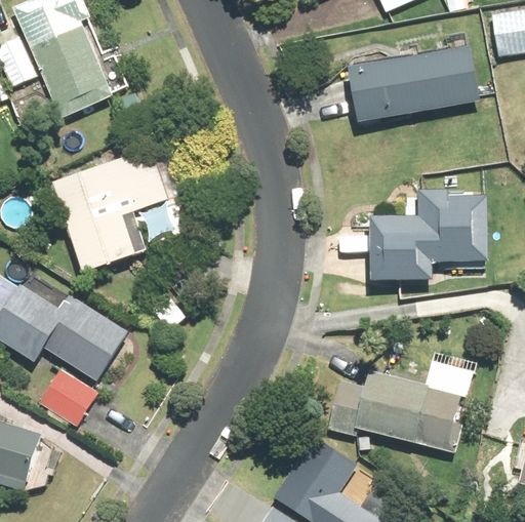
[(29,0),(12,7),(61,118),(114,95),(80,21),(90,16),(83,0),(29,0)]
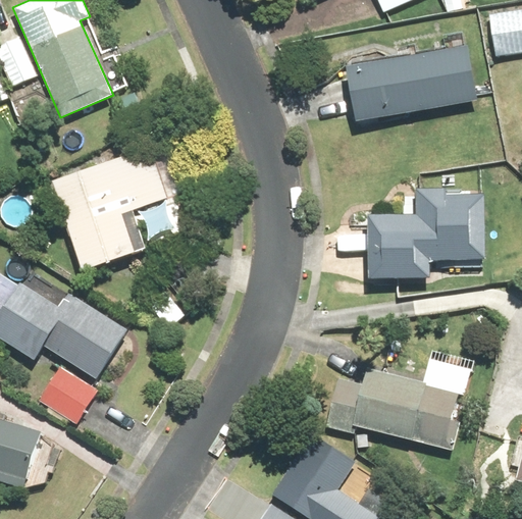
[(377,0),(382,11),(409,0),(377,0)]
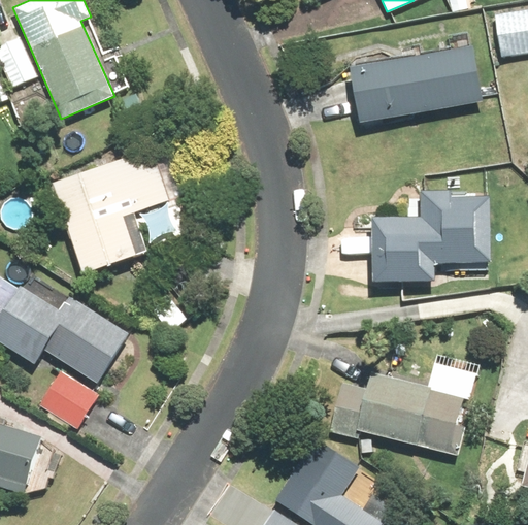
[(527,6),(494,12),(501,57),(527,52),(527,6)]
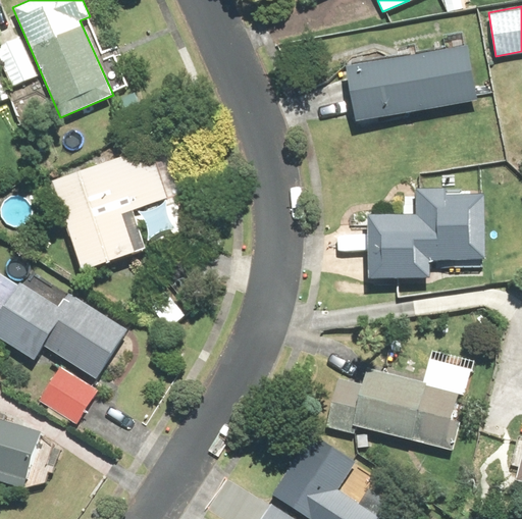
[(37,76),(18,36),(0,43),(0,58),(13,87),(37,76)]
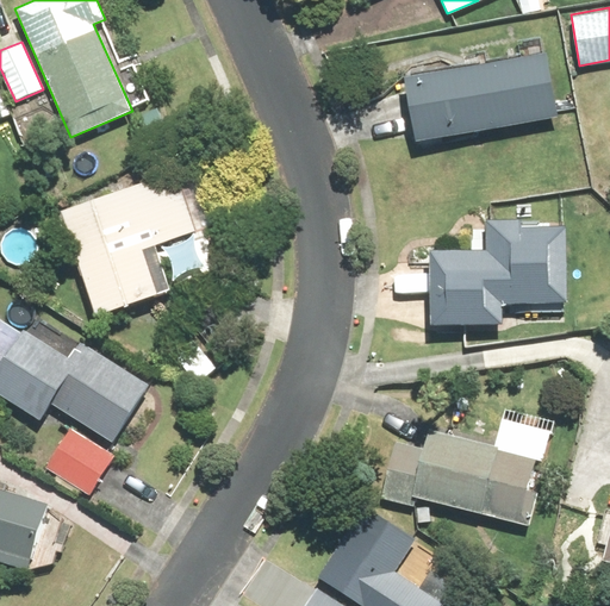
[(546,54),(402,77),(414,142),(556,118),(546,54)]
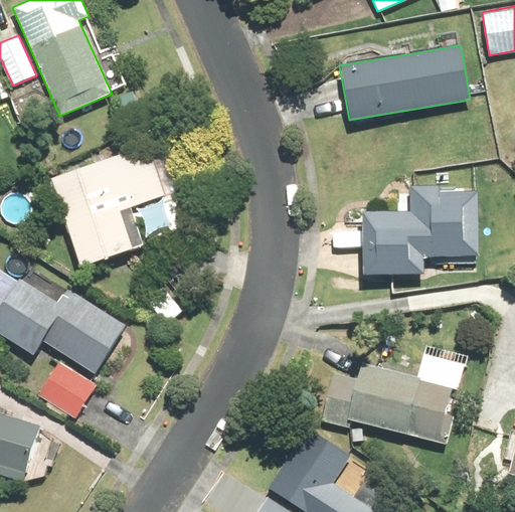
[(148,146),(50,177),(79,267),(133,250),(120,211),(164,197),(148,146)]
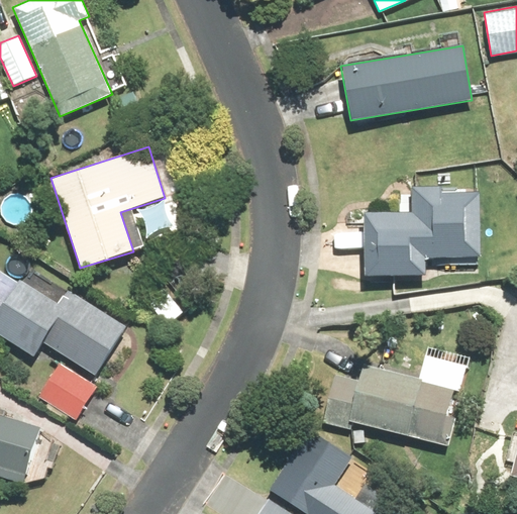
[(410,212),(364,213),(364,278),(427,278),(426,258),(480,258),(480,191),(410,191),(410,212)]
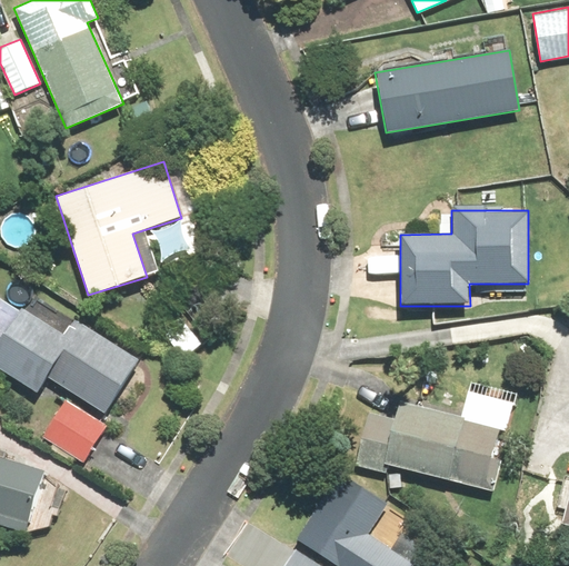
[(140,359),(76,317),(65,334),(22,306),(0,337),(0,369),(36,393),(47,376),(103,415),(140,359)]
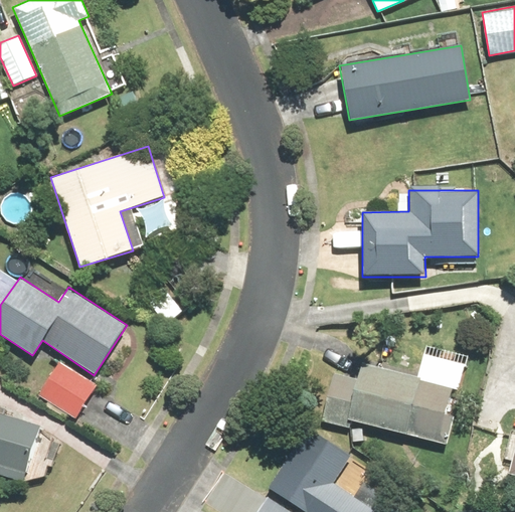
[(97,382),(60,360),(38,397),(74,419),(97,382)]
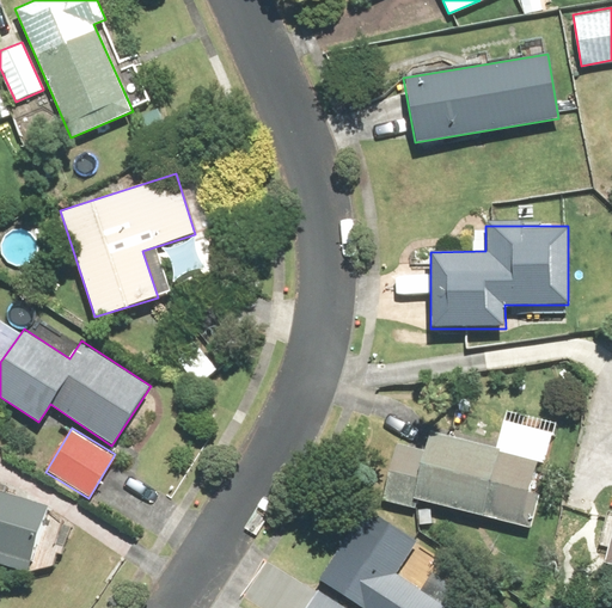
[(410,503),(412,496),(531,528),(548,465),(499,452),(500,448),(430,429),(426,447),(397,438),(381,496),(410,503)]
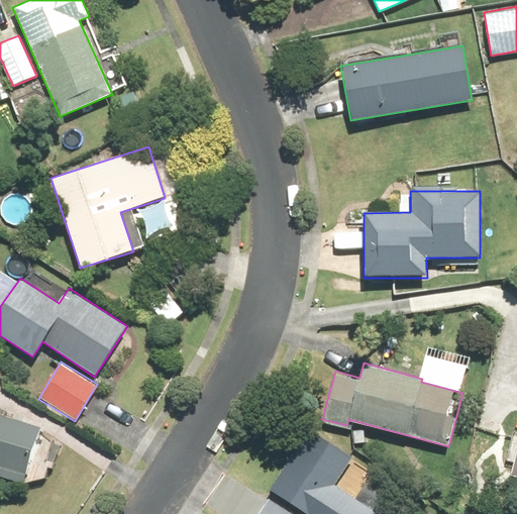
[(39,424),(0,413),(0,475),(23,482),(39,424)]
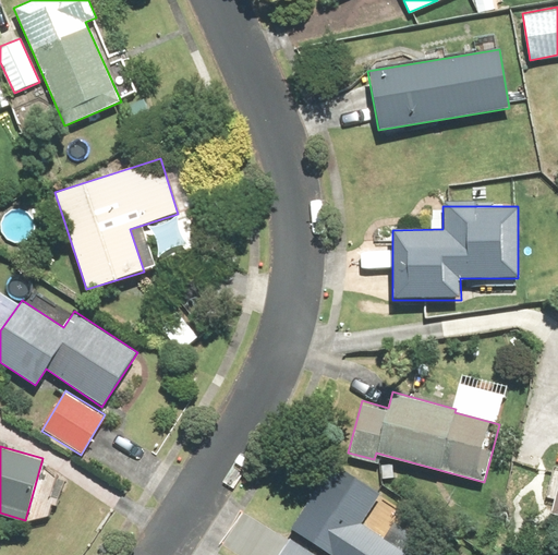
[(381,494),(332,461),(289,528),(330,554),(402,554),(405,551),(363,523),(381,494)]
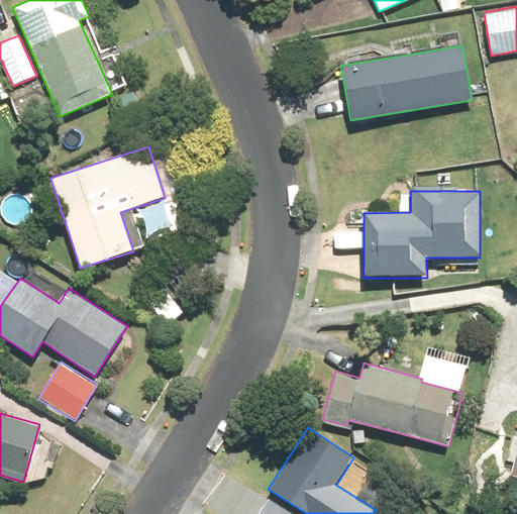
[(516,440),(508,476),(516,477),(516,440)]
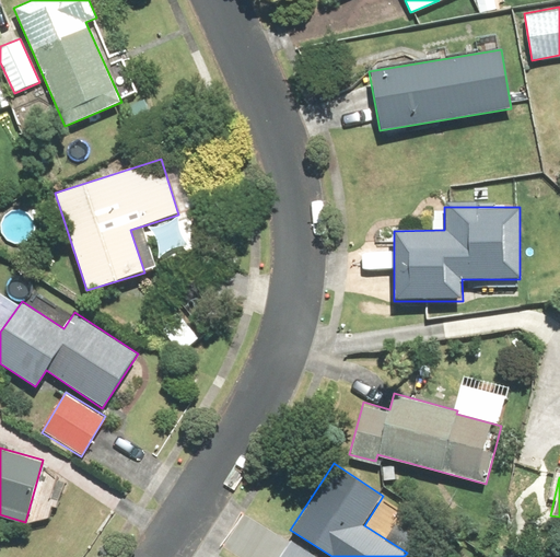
[(321,556),(291,538),(279,556),(321,556)]
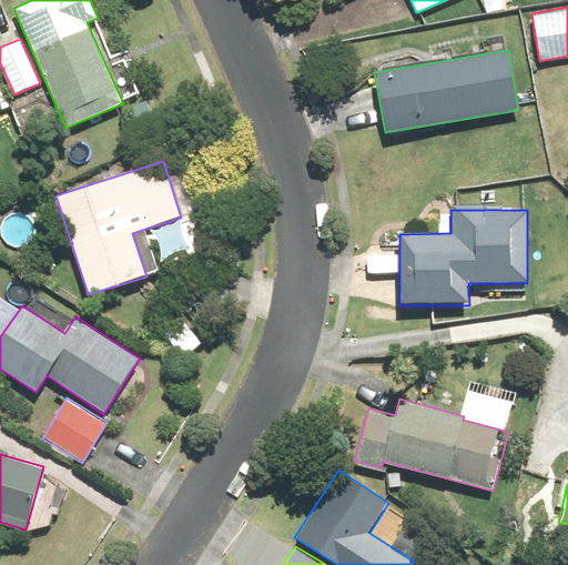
All buildings are outlined.
